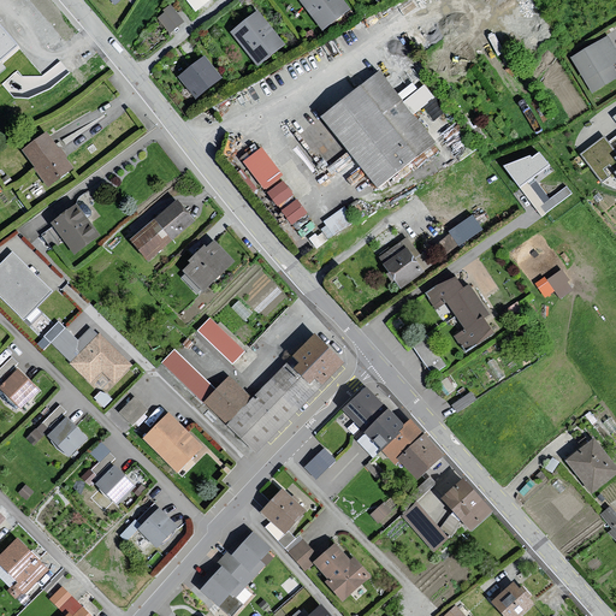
[(209,0),(179,0),(193,16),(211,3),(209,0)]
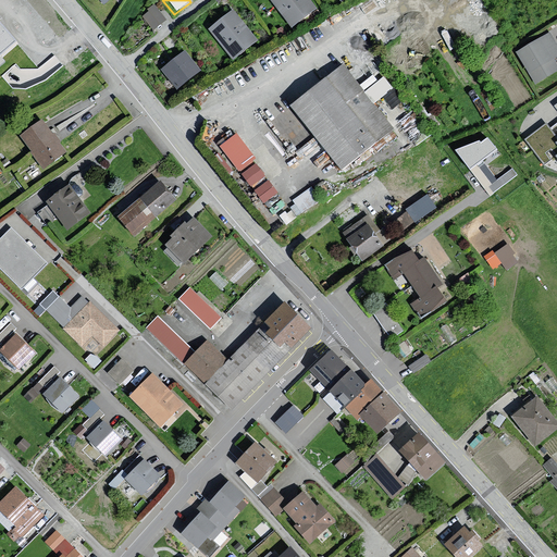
[(306,0),(265,0),(289,32),(314,11),(306,0)]
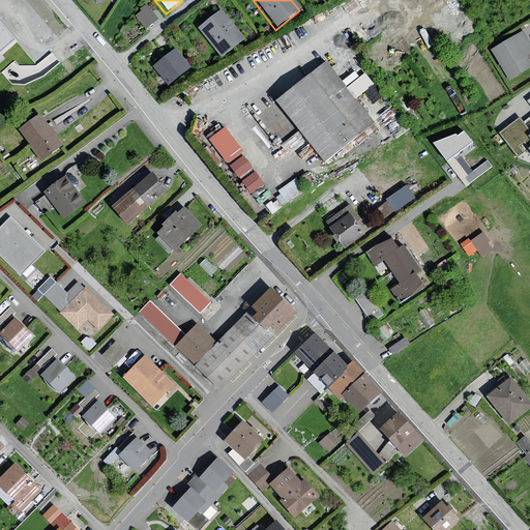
[(142,10),(135,17),(146,30),(159,20),(147,3),(141,8),(142,10)]
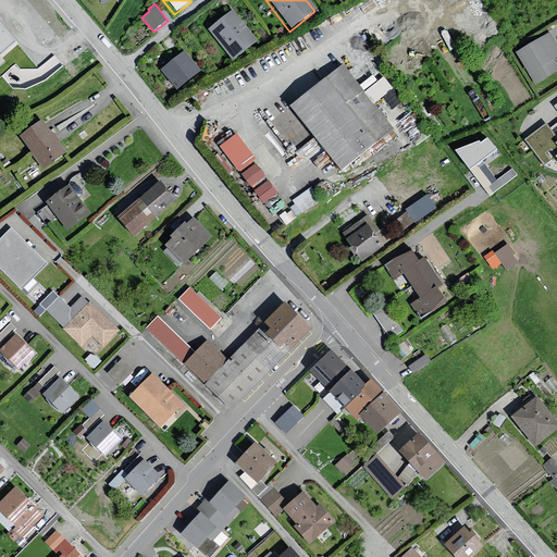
[(256,42),(231,11),(206,29),(231,63),(256,42)]
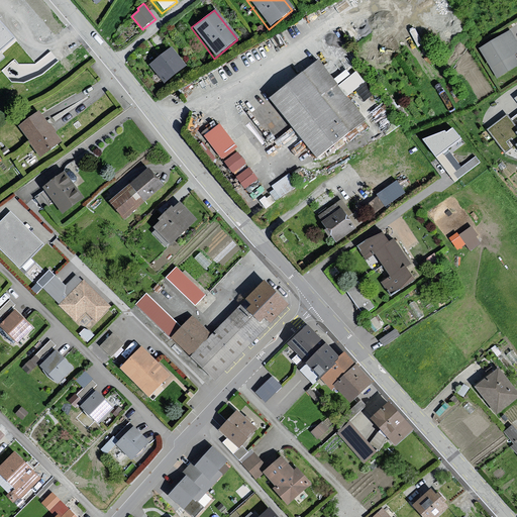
[(2,53),(17,40),(0,19),(0,61),(5,57),(2,53)]
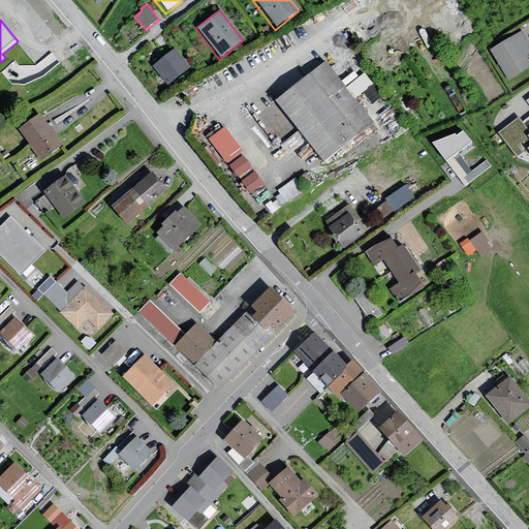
[(528,45),(521,32),(492,50),(508,79),(528,66),(528,62),(524,55),(528,51),(528,45)]
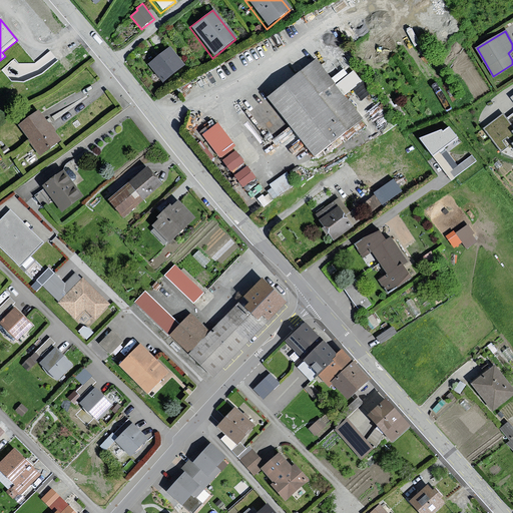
[(168,48),(146,65),(160,85),(182,69),(168,48)]
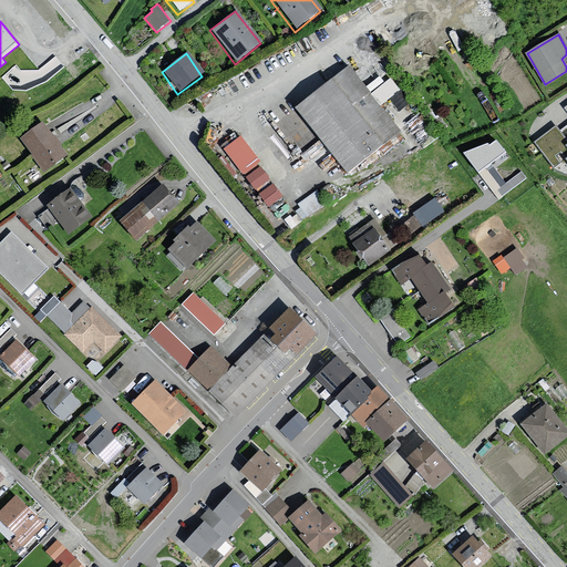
[(348,66),(291,111),(344,174),(400,133),(348,66)]
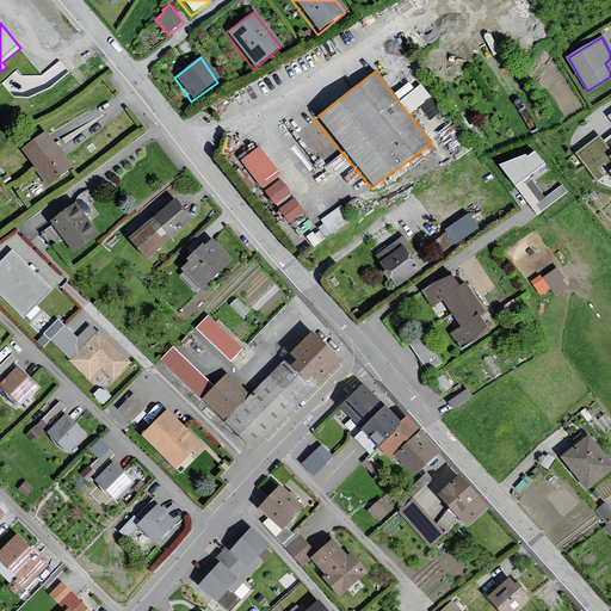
[(49,130),(23,148),(48,185),(74,166),(49,130)]
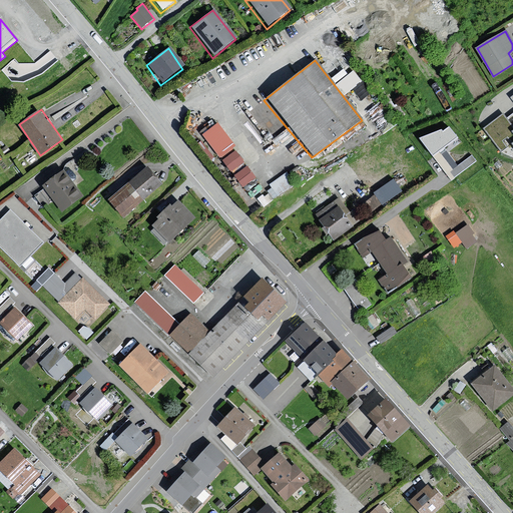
[(503,114),(485,128),(501,150),(512,142),(512,127),(507,120),(503,114)]
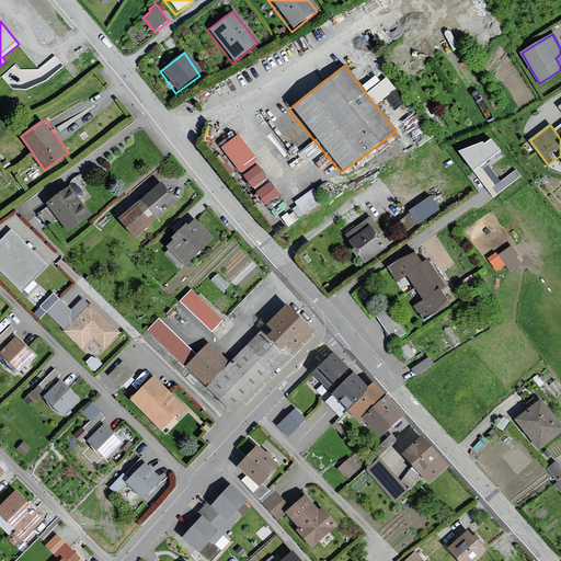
[(458,151),(473,171),(500,150),(491,139),(485,144),(483,141),(458,151)]
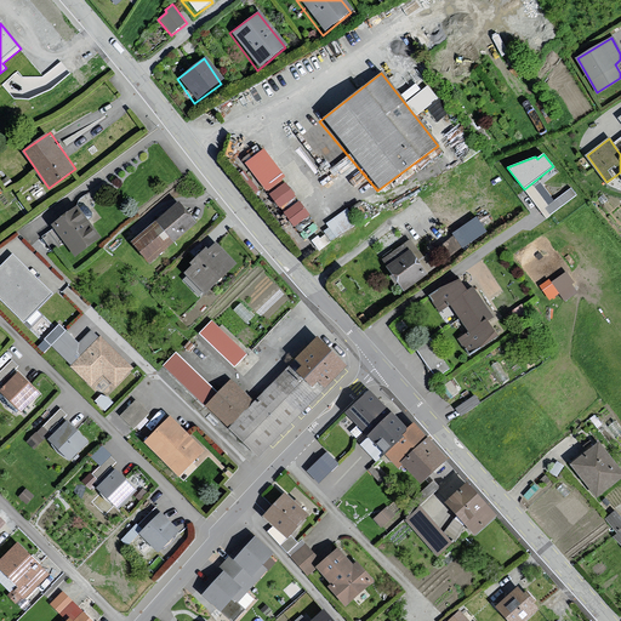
[(284,184),(267,197),(291,233),(309,221),(284,184)]
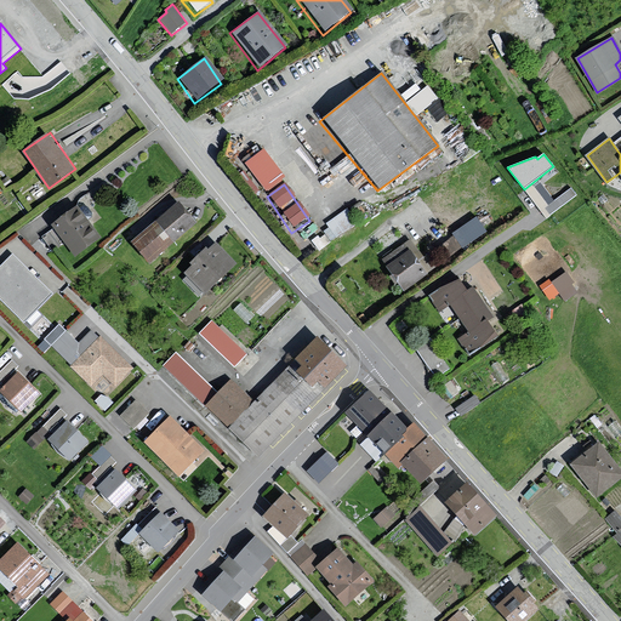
[(195,223),(175,200),(129,243),(147,265),(195,223)]
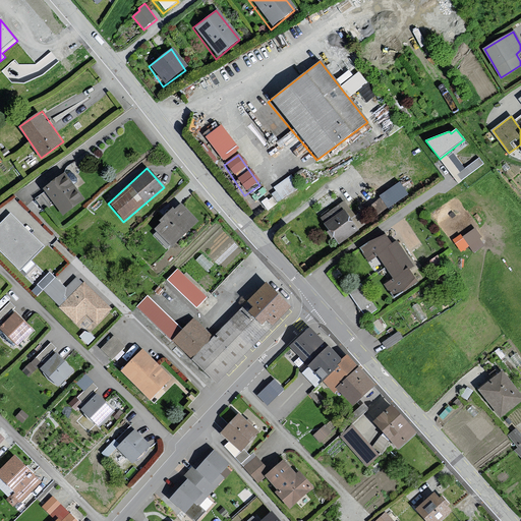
[(63,173),(40,189),(61,216),(83,200),(63,173)]
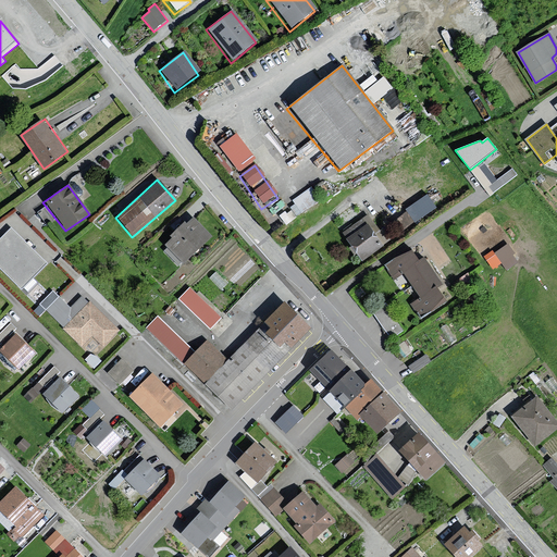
[(289,201),(298,213),(319,199),(310,187),(289,201)]
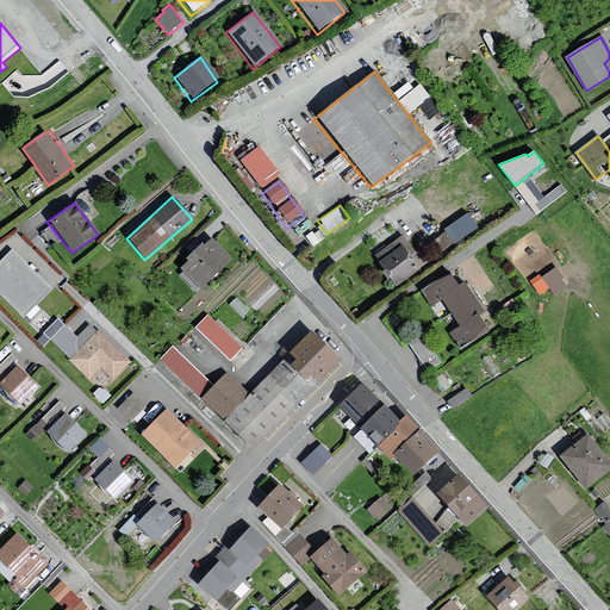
[(479,228),(468,212),(446,228),(447,230),(455,242),(456,243),(479,228)]
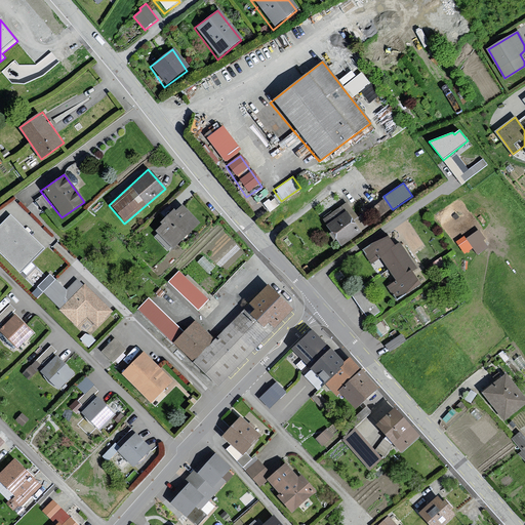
[(382,215),(392,208),(385,198),(375,205),(382,215)]
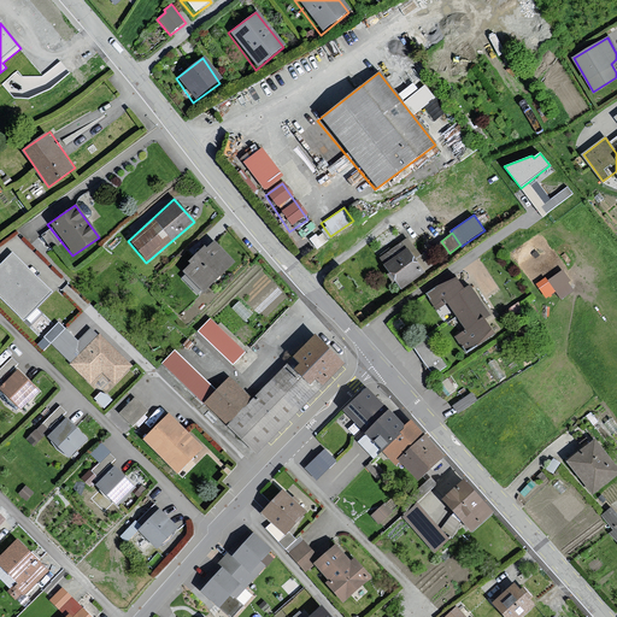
[(406,239),(377,258),(398,292),(430,269),(406,239)]
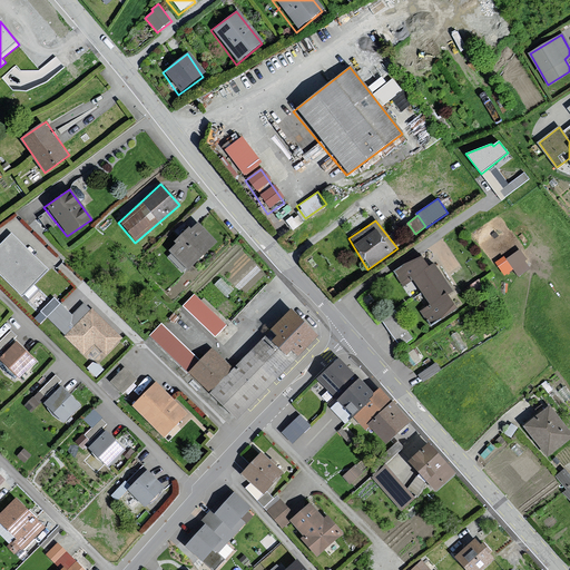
[(165,254),(184,271),(213,243),(195,223),(186,231),(185,228),(169,243),(172,245),(165,254)]
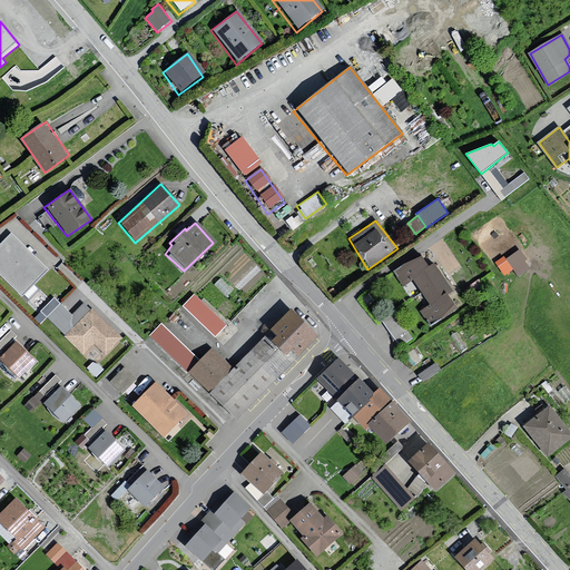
[(12,233),(0,244),(0,274),(22,296),(49,269),(12,233)]
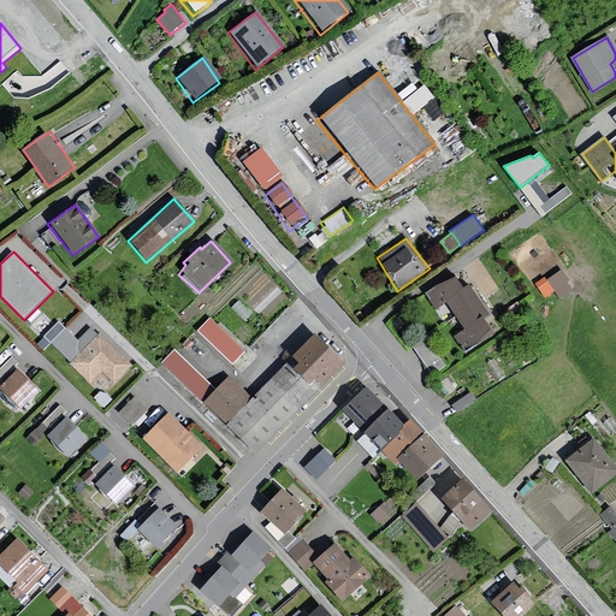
[(556,290),(561,296),(575,286),(562,266),(537,283),(545,297),(556,290)]
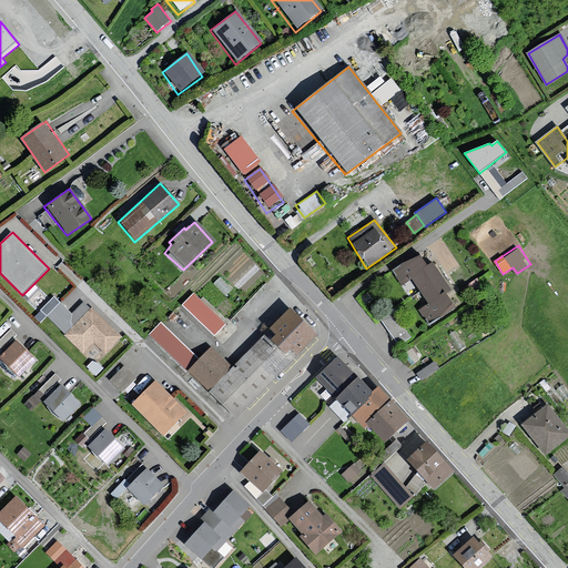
[(399,270),(395,272),(402,283),(412,277),(428,304),(421,310),(429,323),(455,307),(448,297),(445,293),(449,290),(433,264),(427,267),(424,263),(419,256),(399,270)]
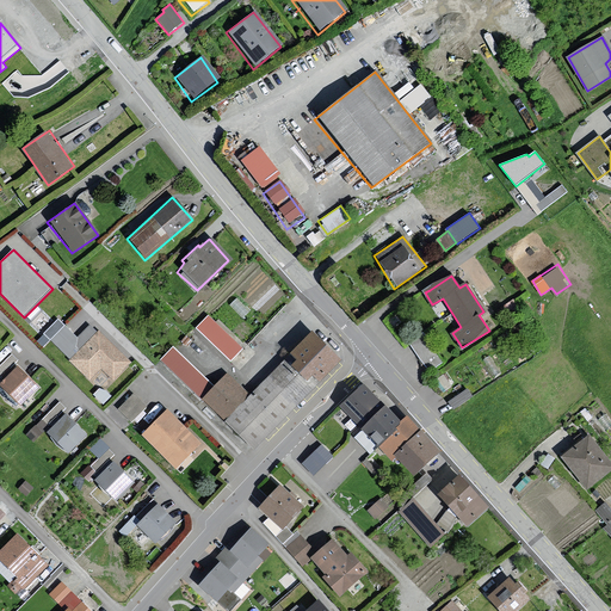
[(230,360),(244,347),(210,312),(197,325),(230,360)]
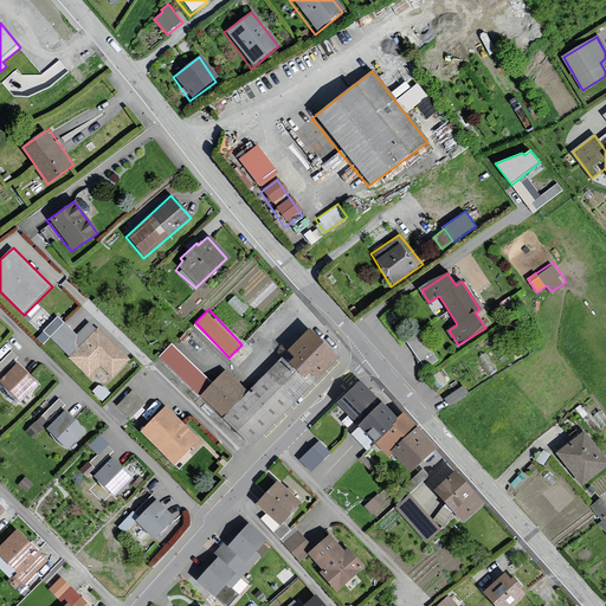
[(58,316),(43,330),(50,337),(64,322),(58,316)]
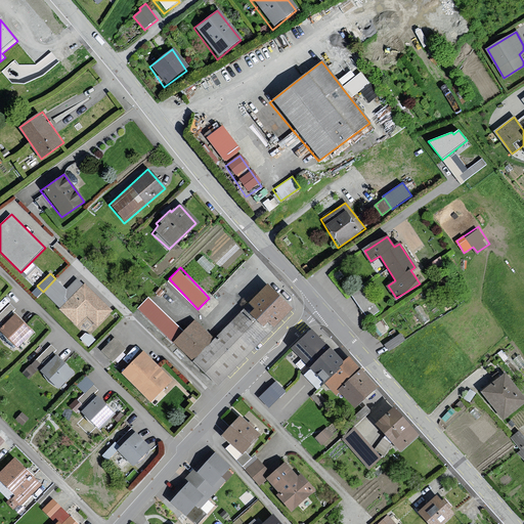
[(83,284),(58,310),(76,326),(85,316),(95,328),(110,311),(83,284)]
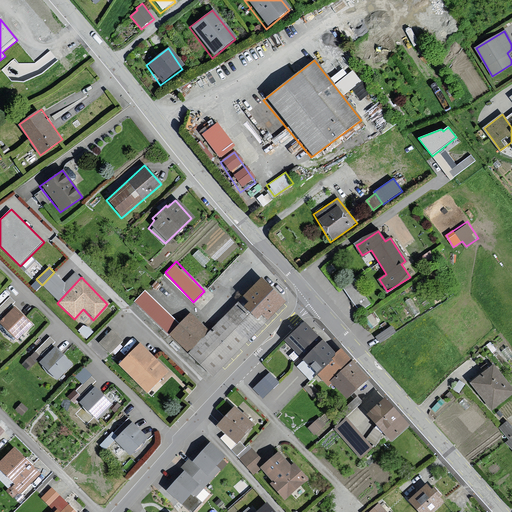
[(282,302),(257,277),(207,331),(187,313),(177,324),(167,335),(211,376),(282,302)]
